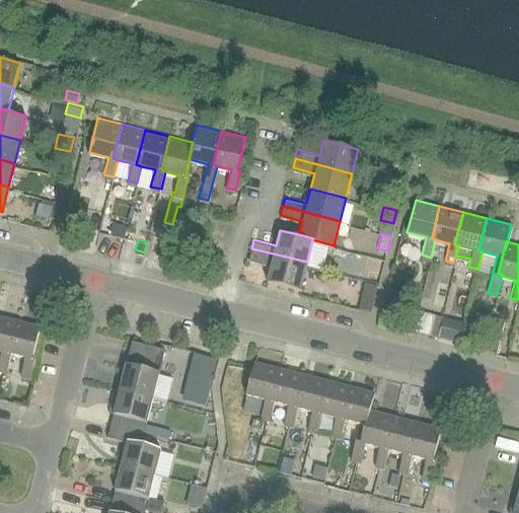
[(300,287),(307,262),(251,248),(249,259),(271,264),(267,278),(300,287)]
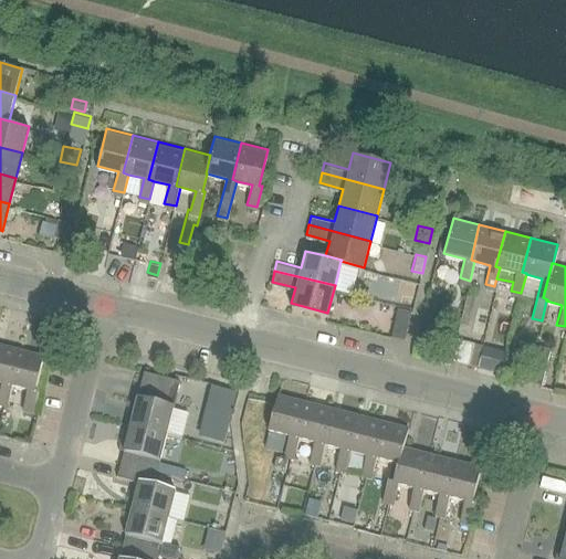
[(397,305),(394,318),(408,322),(410,308),(397,305)]
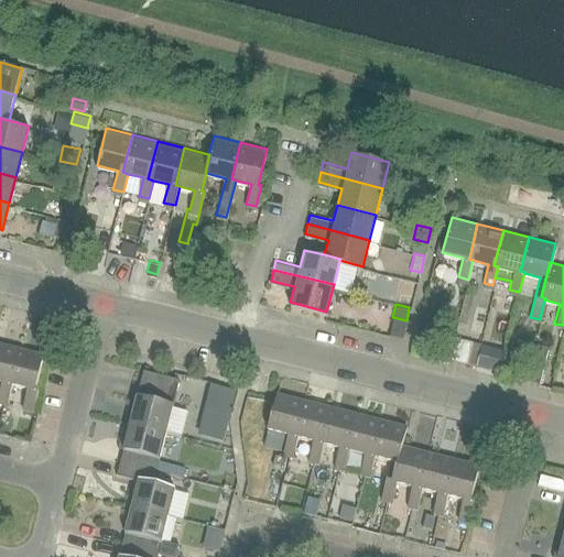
[(424,332),(421,346),(433,349),(436,336),(424,332)]
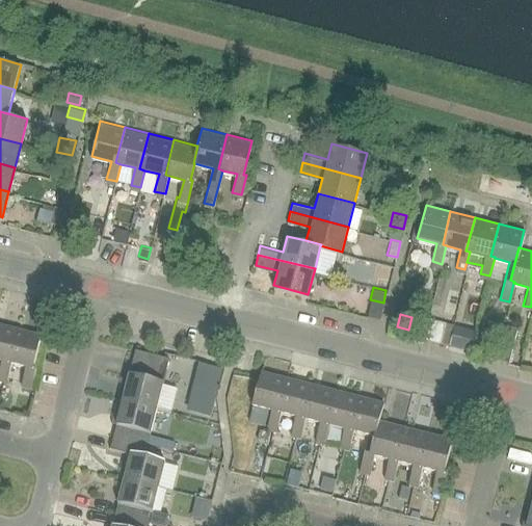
[(0,321),(0,358),(1,359),(0,363),(0,378),(6,380),(11,361),(7,361),(17,326),(0,321)]
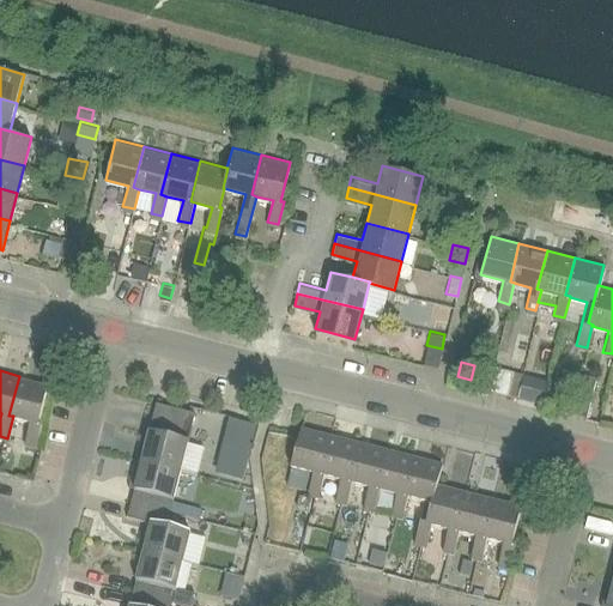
[(545,401),(551,377),(523,371),(519,395),(545,401)]
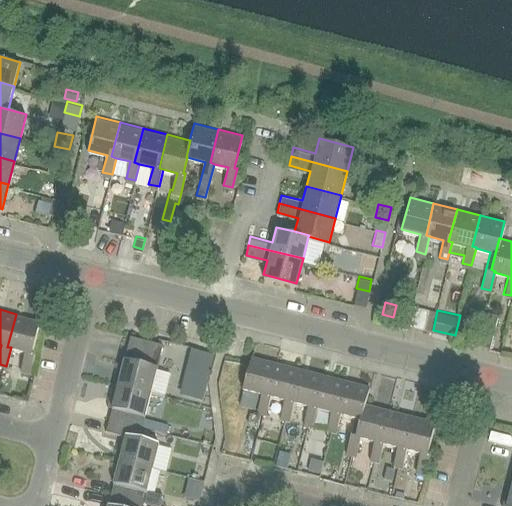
[(490,346),(498,313),(484,310),(476,342),(490,346)]
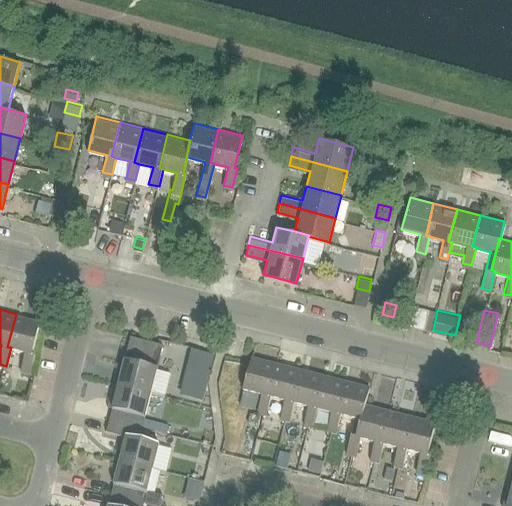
[(7,347),(11,347),(25,351),(18,376),(27,378),(34,352),(31,351),(39,319),(16,314),(7,347)]
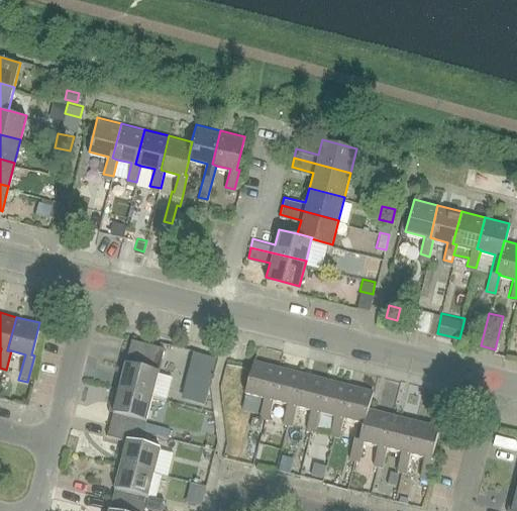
[(119,384),(150,392),(151,390),(159,392),(165,371),(157,369),(157,368),(163,344),(131,336),(125,361),(120,359),(118,369),(123,370),(119,384)]
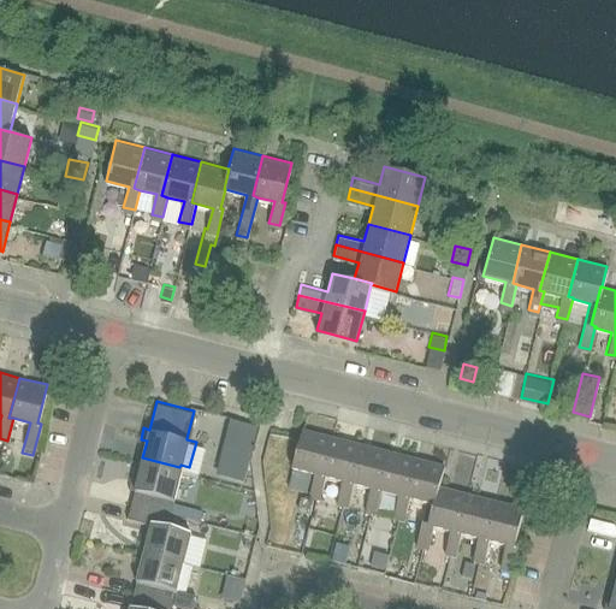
[(229,419),(221,448),(249,454),(256,426),(229,419)]
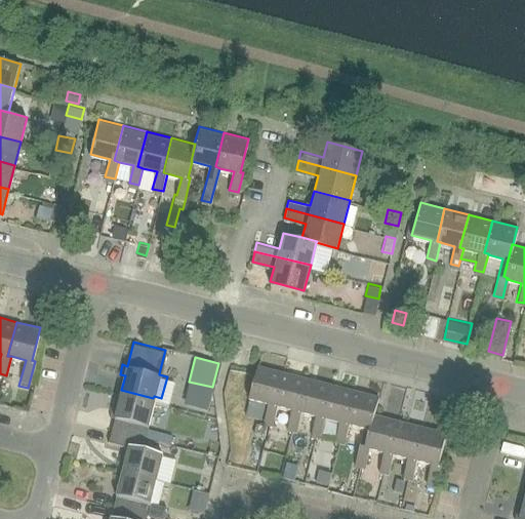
[(258,360),(249,396),(268,401),(263,420),(273,423),(277,403),(273,403),(282,366),(258,360)]
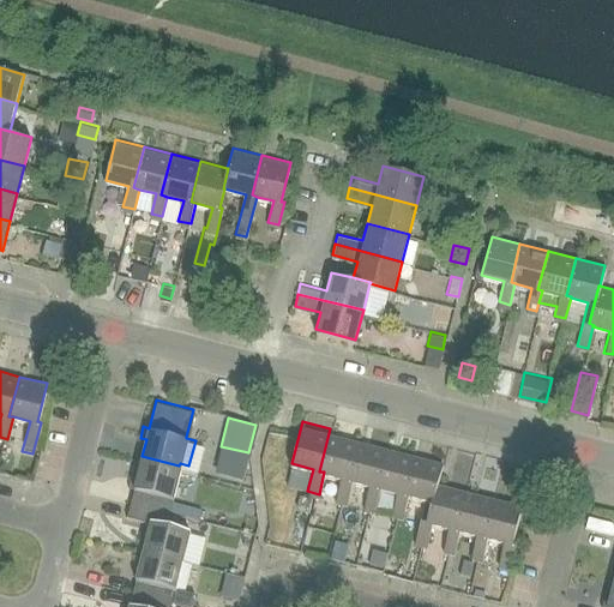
[(330,428),(319,472),(324,472),(342,476),(336,498),(347,500),(353,480),(347,479),(357,436),(330,428)]
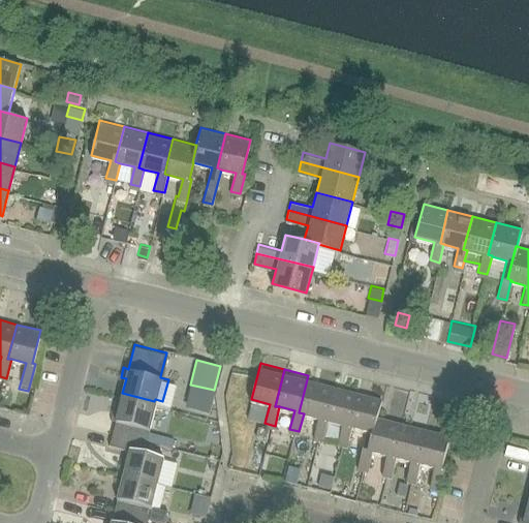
[(308,375),(299,412),(304,413),(317,417),(313,435),(323,437),(328,419),(322,418),(332,381),(308,375)]
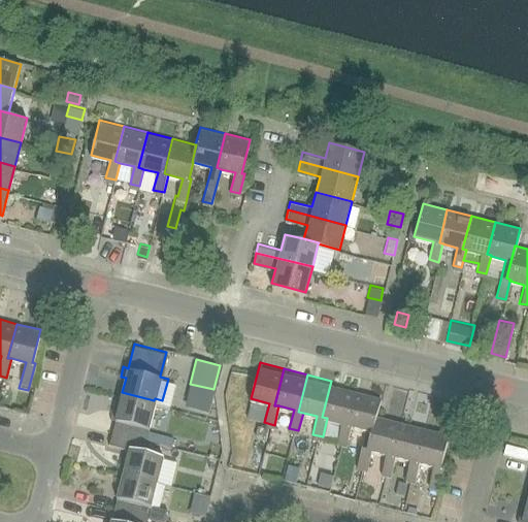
[(331,381),(322,417),(327,418),(341,422),(337,441),(345,443),(351,424),(347,423),(356,387),(331,381)]
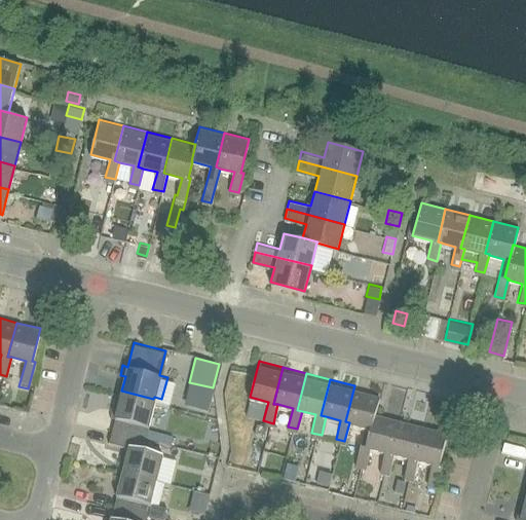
[(354,385),(345,421),(349,422),(368,428),(364,445),(360,444),(354,462),(364,466),(369,447),(366,447),(375,410),(379,392),(354,385)]
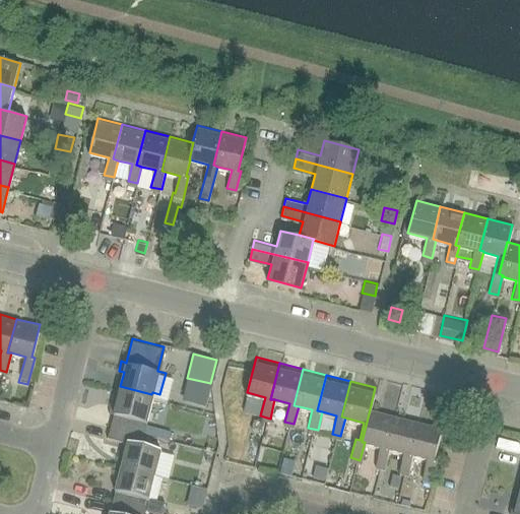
[(145,420),(151,394),(120,386),(117,401),(111,399),(109,409),(114,410),(111,422),(142,430),(145,420)]
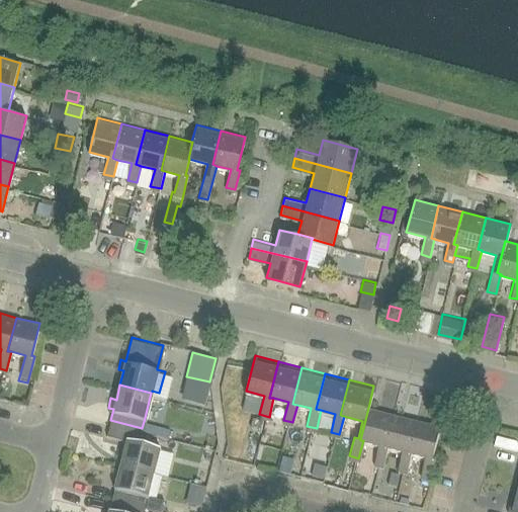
[(369,404),(360,440),(363,440),(377,444),(373,461),(382,463),(387,447),(383,446),(393,410),(369,404)]
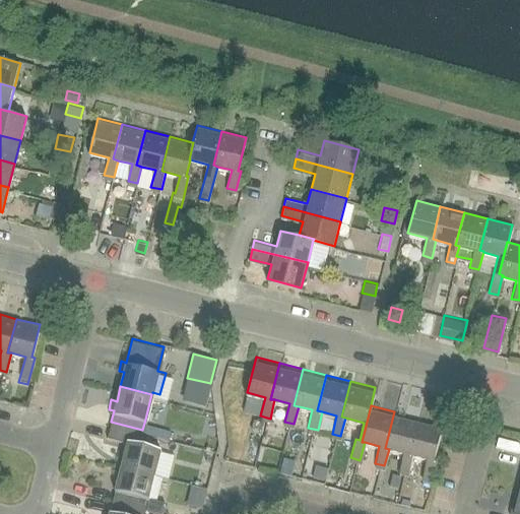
[(394,411),(385,448),(389,449),(402,452),(398,468),(407,471),(411,454),(408,454),(417,418),(394,411)]
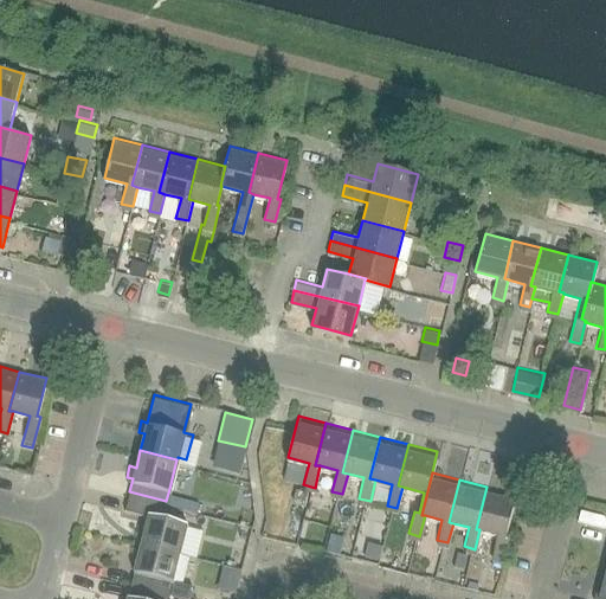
[(296,487),(292,497),(303,498),(305,489),(296,487)]
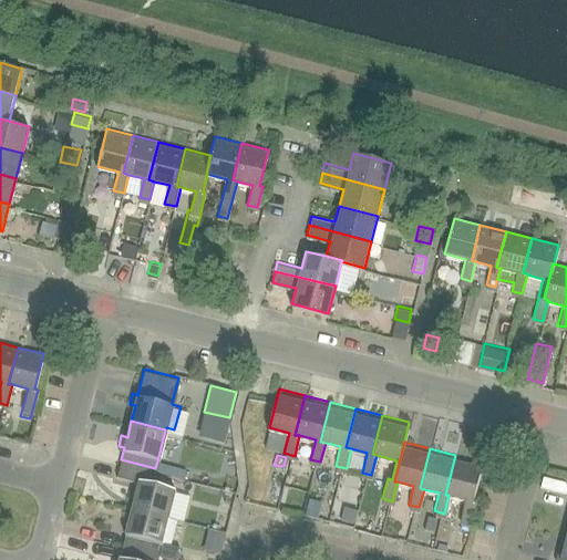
[(455,455),(445,495),(449,495),(464,499),(460,517),(470,520),(475,499),(472,499),(482,462),(455,455)]
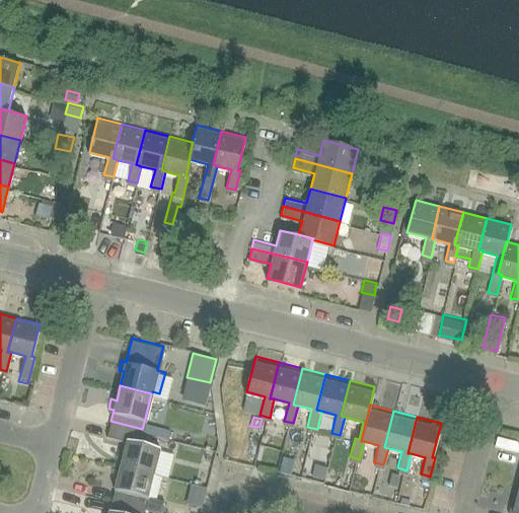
[(139,440),(142,429),(110,421),(107,433),(106,434),(127,439),(124,453),(119,452),(116,460),(153,470),(159,445),(139,440)]
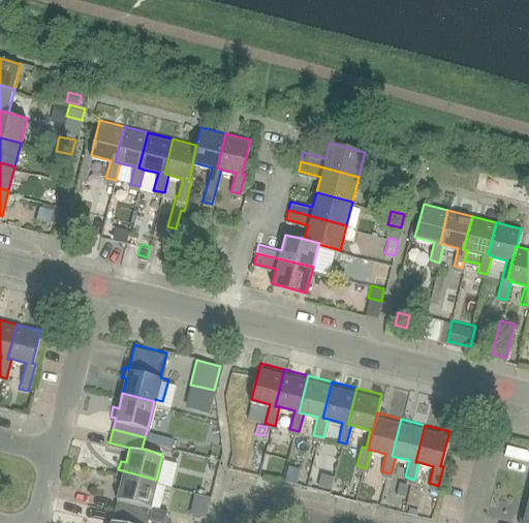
[(289,468),(310,473),(318,439),(297,435),(289,468)]
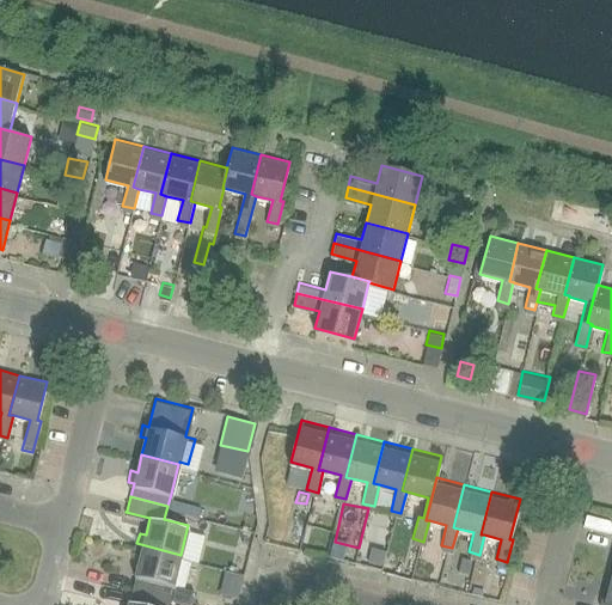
[(173,584),(181,555),(136,543),(134,555),(140,556),(135,573),(134,574),(135,575),(132,586),(170,596),(172,584),(173,584)]
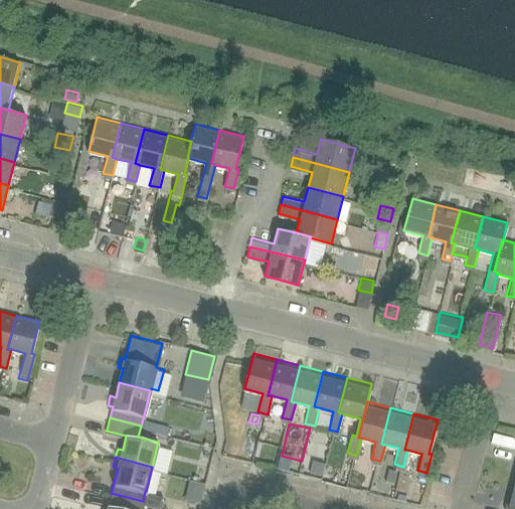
[(315,458),(312,469),(320,471),(323,460),(315,458)]
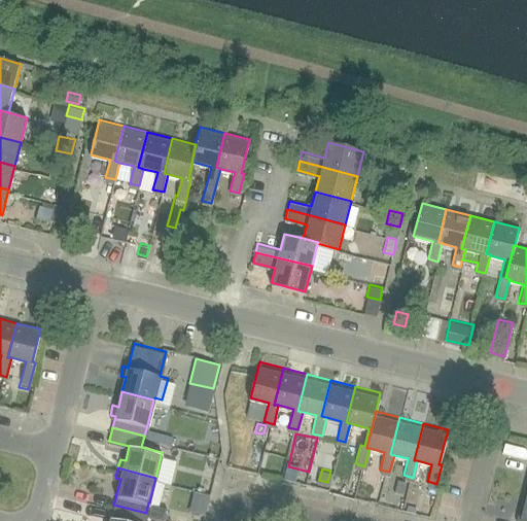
[(397,478),(394,489),(402,492),(406,480),(397,478)]
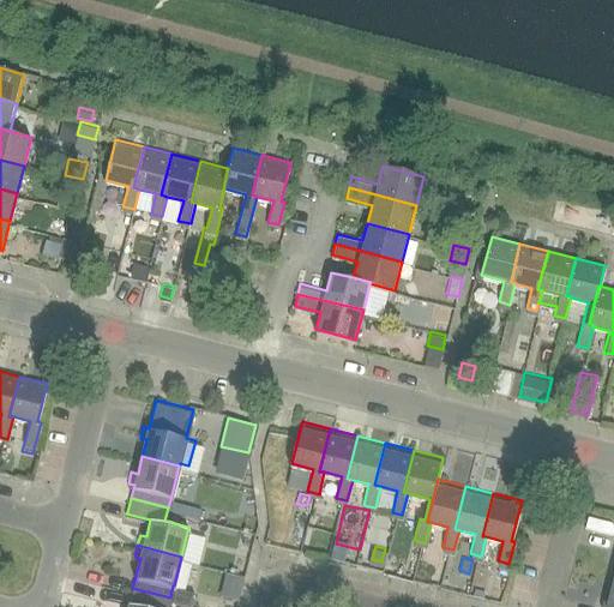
[(613,606),(613,576),(608,592),(602,590),(600,601),(606,602),(603,606),(613,606)]
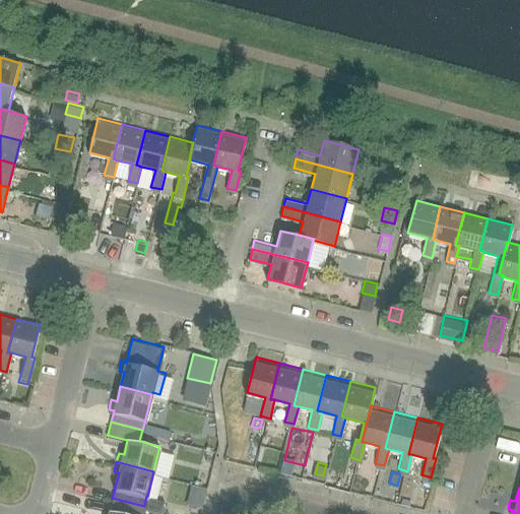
[(144,506),(144,507),(163,511),(165,500),(147,496),(146,496),(144,506)]
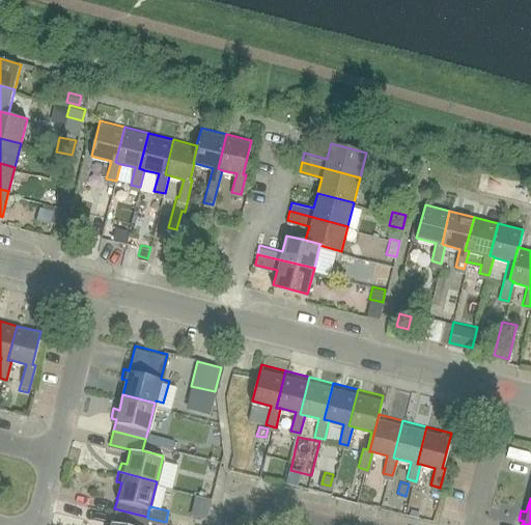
[(145,524),(147,518),(147,517),(114,508),(111,521),(106,520),(105,524),(145,524)]
